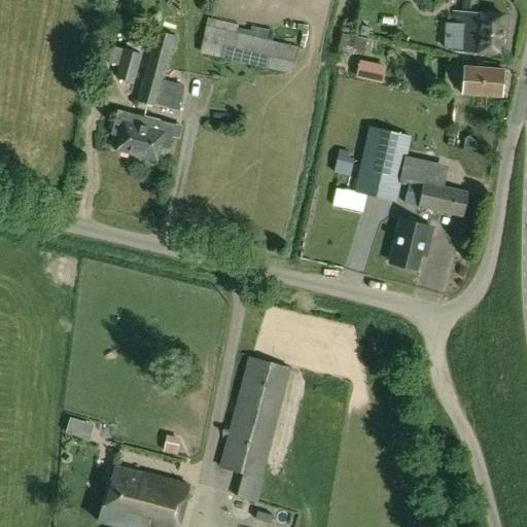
[(455,12),(454,25),(447,24),(446,48),(452,49),(452,51),(502,55),(504,15),(455,12)]
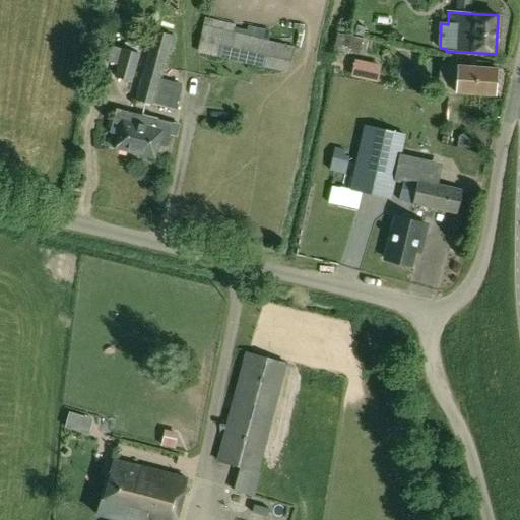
[(206,18),(197,52),(287,72),(295,48),(266,40),(268,31),(206,18)]
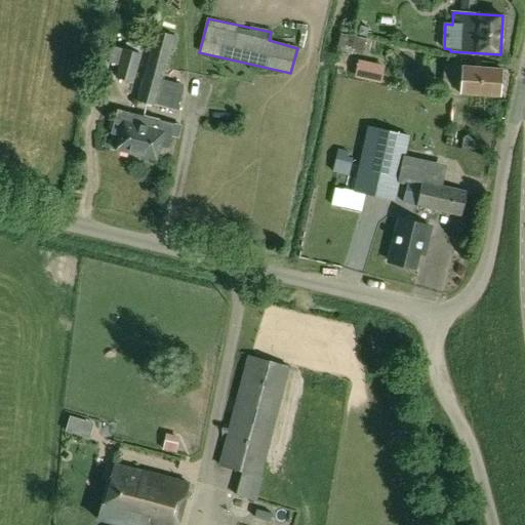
[(174,36),(156,31),(137,101),(156,105),(174,36)]
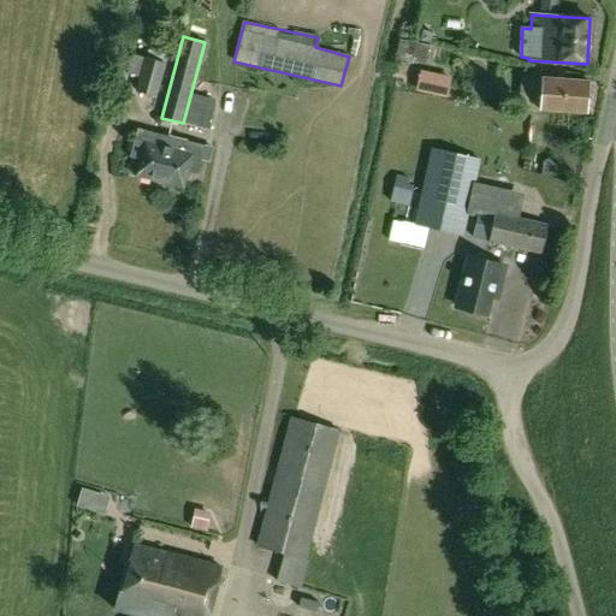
[(430,46),(398,40),(395,58),(426,64),(430,46)]
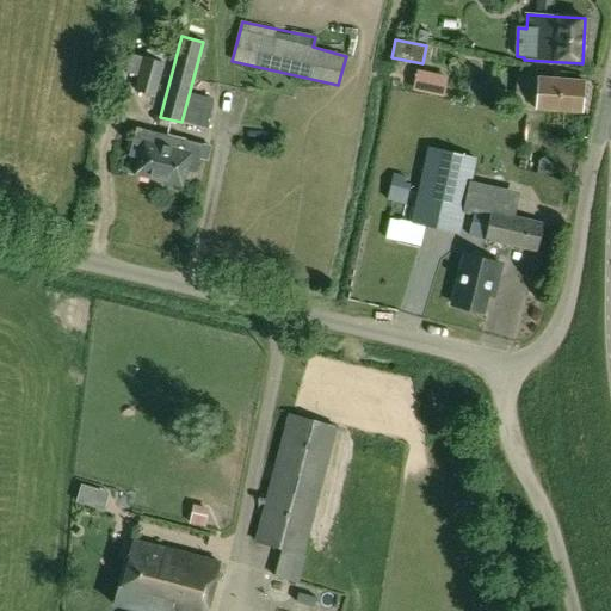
[(139,78),(135,91),(153,96),(164,65),(144,59),(130,55),(125,74),(139,78)]
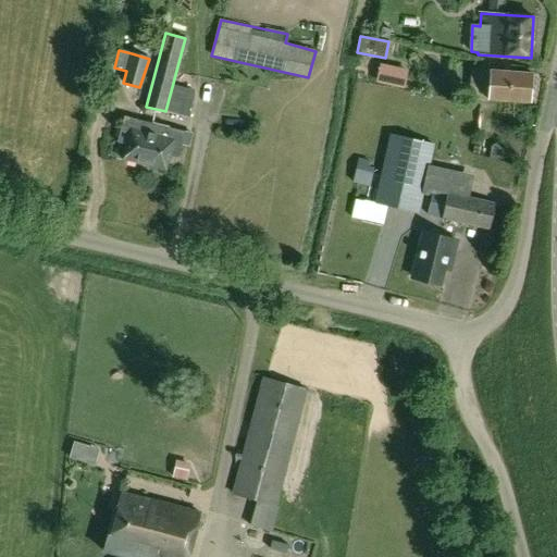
[(383,67),(380,81),(399,85),(403,71),(383,67)]
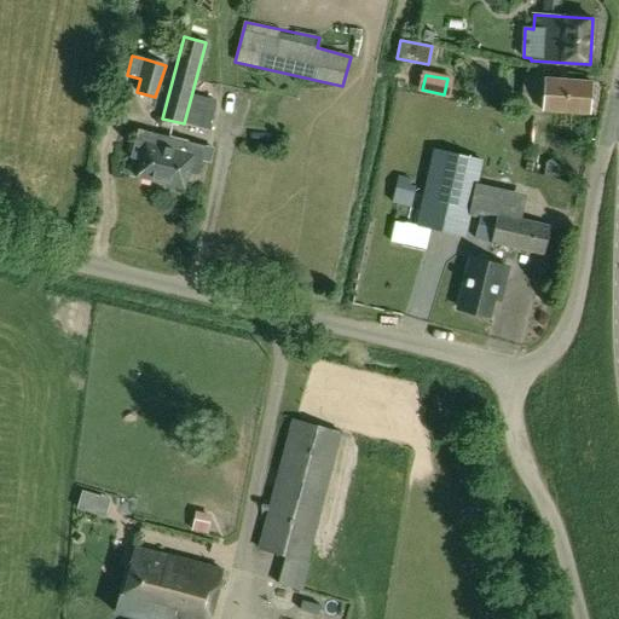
[(544,110),(543,113),(590,114),(590,81),(544,80),(524,80),(521,109),(544,110)]
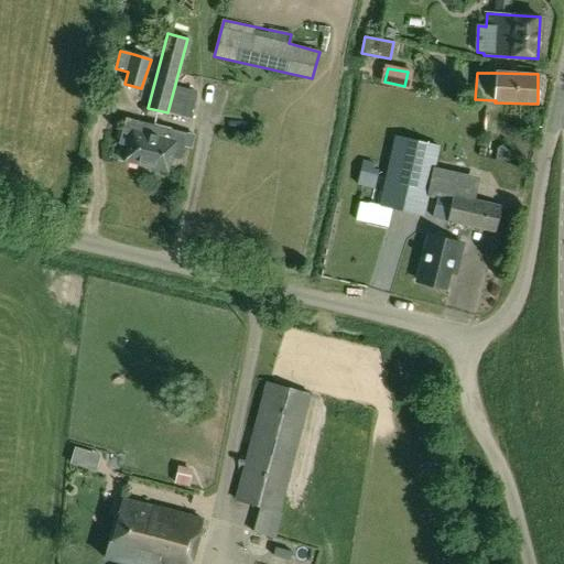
[(167,174),(172,159),(181,161),(188,136),(171,131),(167,140),(139,131),(141,122),(127,118),(120,144),(128,147),(125,161),(167,174)]
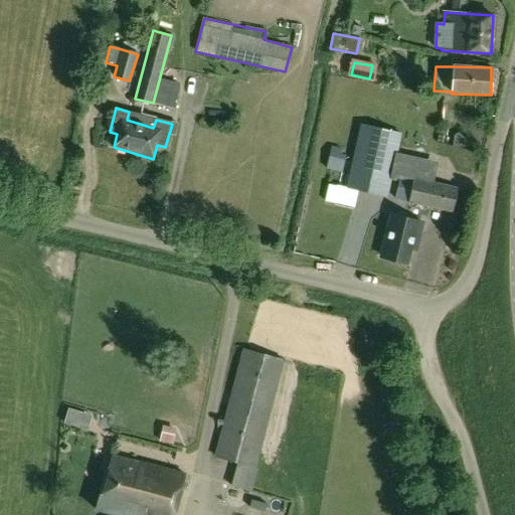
[(401,134),(362,125),(347,188),(386,196),(401,134)]
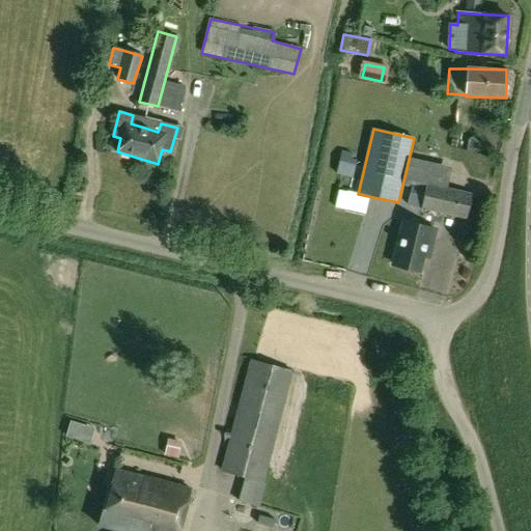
[(466,148),(480,151),(483,149),(474,135),(468,139),(466,148)]
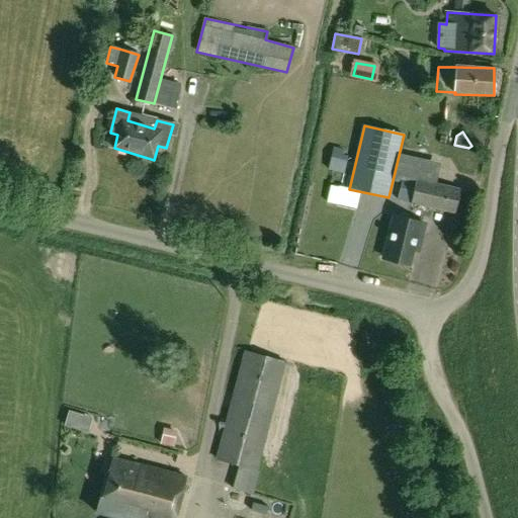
[(332,147),(328,170),(344,173),(347,161),(343,160),(344,150),(332,147)]
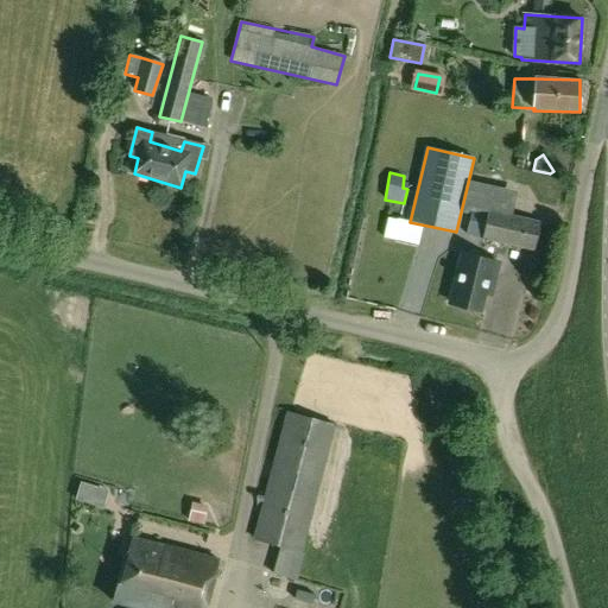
[(534,249),(540,221),(474,206),(468,234),(534,249)]
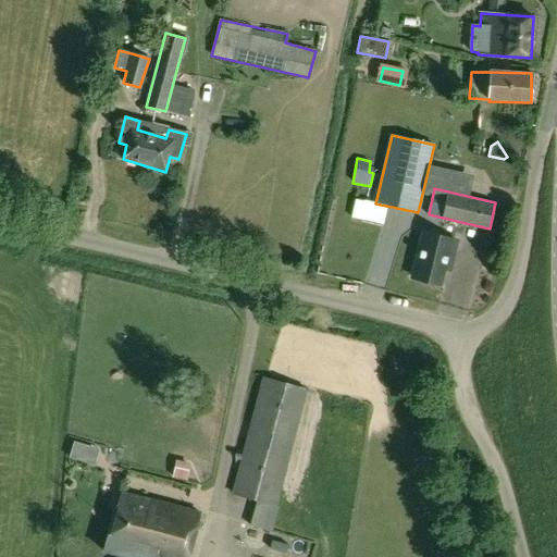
[(349,195),(348,208),(363,209),(364,196),(349,195)]
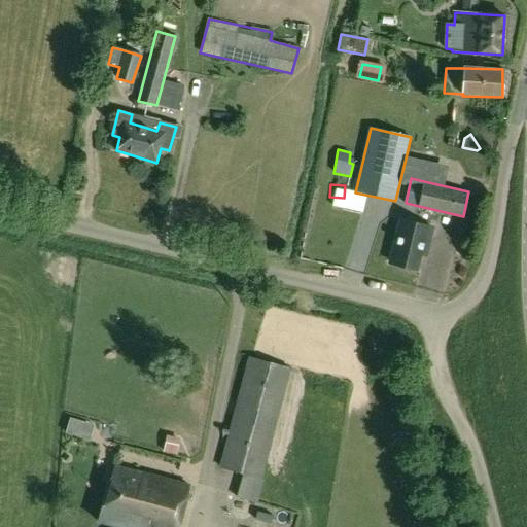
[(390,262),(417,270),(425,240),(430,242),(433,229),(402,219),(390,262)]
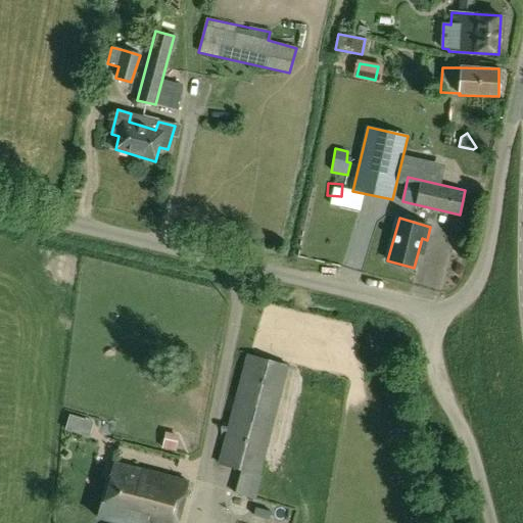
[(288,366),(249,355),(221,464),(240,469),(234,493),(253,498),(288,366)]
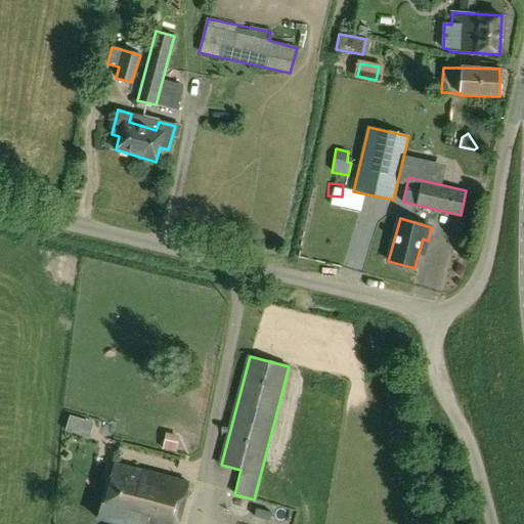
[(71,415),(66,430),(85,436),(90,421),(71,415)]
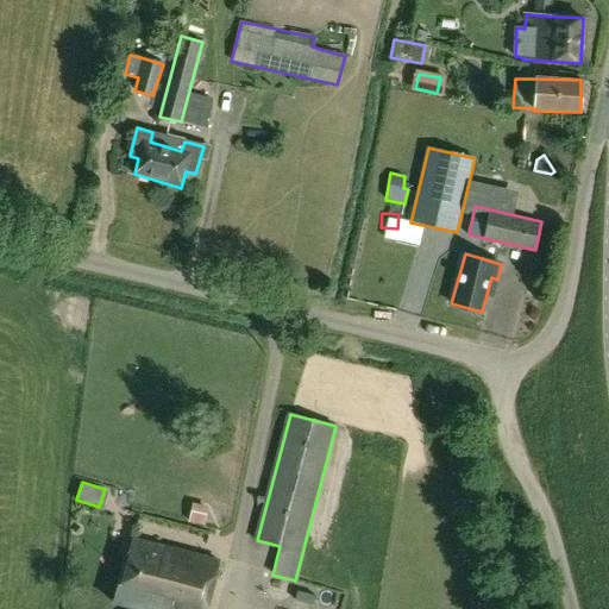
[(203,525),(206,515),(208,506),(200,504),(192,503),(190,512),(188,521),(203,525)]
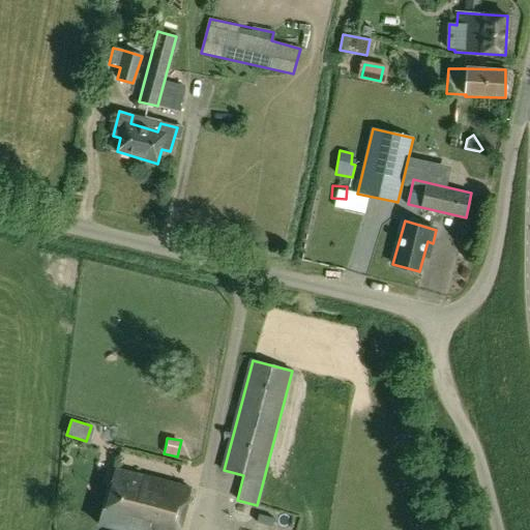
[(179,529),(190,488),(114,467),(99,524),(122,529),(179,529)]
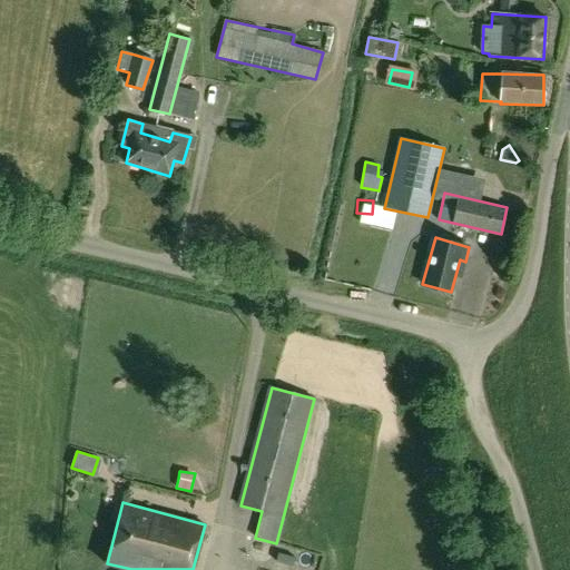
[(262,539),(259,550),(286,558),(290,547),(262,539)]
